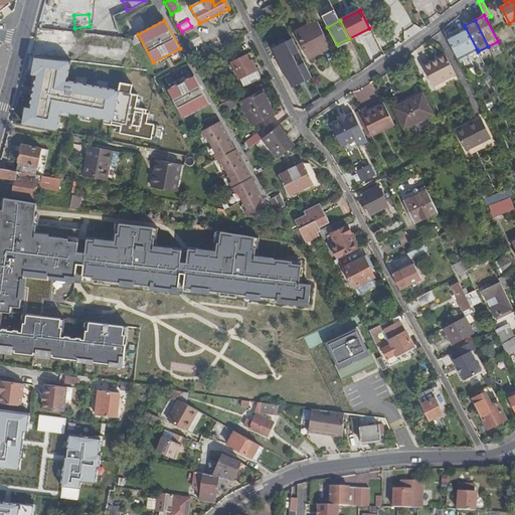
[(318,21),(296,32),(309,57),(330,45),(318,21)]
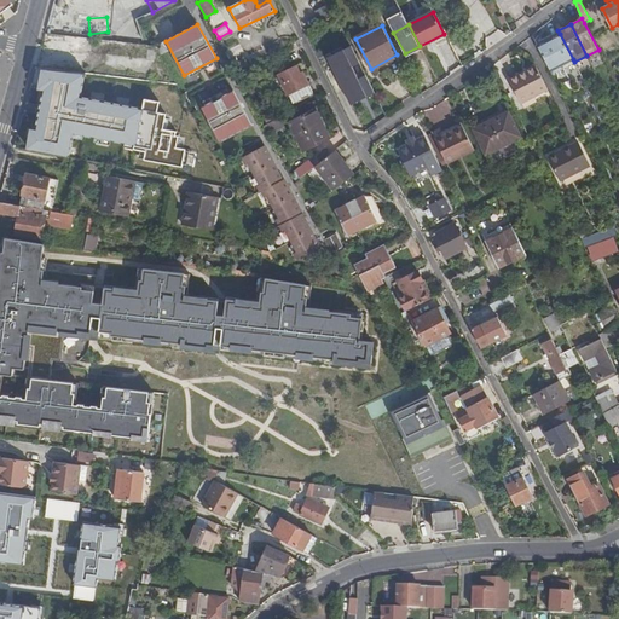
[(560,34),(537,46),(551,74),(562,68),(561,65),(573,59),(560,34)]
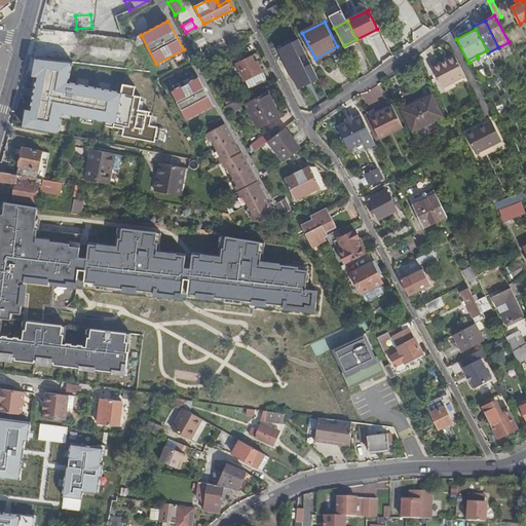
[(306,54),(288,64),(298,83),(312,75),(315,74),(308,59),(306,54)]
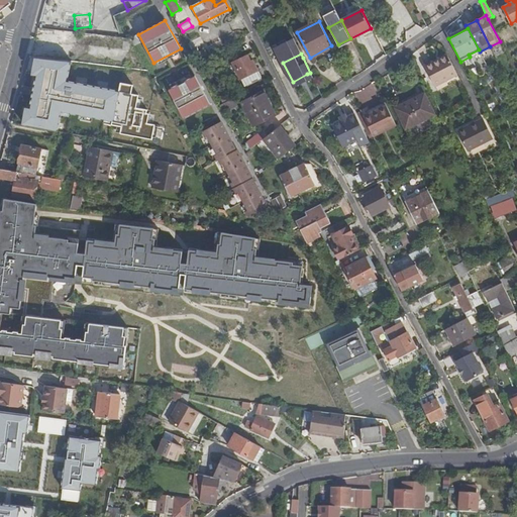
[(446,54),(433,61),(434,64),(448,57),(446,54)]
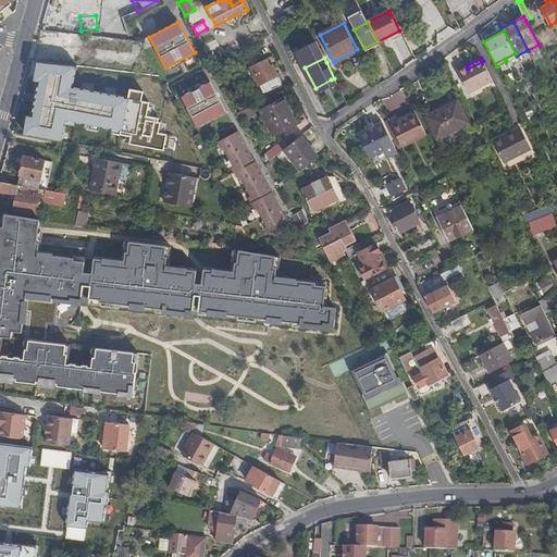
[(251,69),(243,73),(250,88),(258,84),(263,94),(281,85),(272,65),(270,66),(267,60),(250,67),(251,69)]
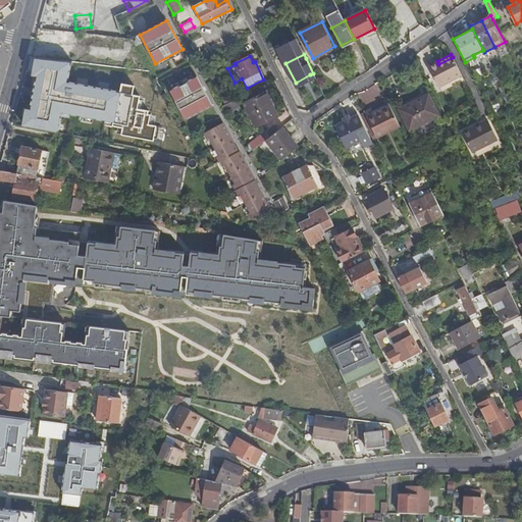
[(38,57),(21,126),(57,134),(61,113),(123,125),(121,137),(151,143),(154,127),(147,125),(150,112),(139,110),(142,94),(133,93),(135,86),(122,84),(120,92),(67,82),(71,61),(38,57)]
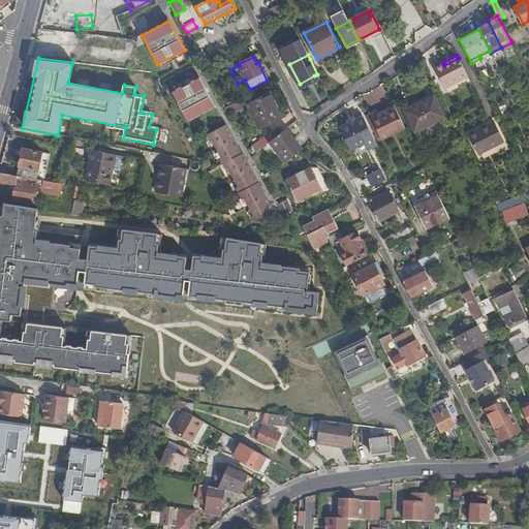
[(443,62),(434,67),(444,88),(468,75),(459,58),(444,65),(443,62)]
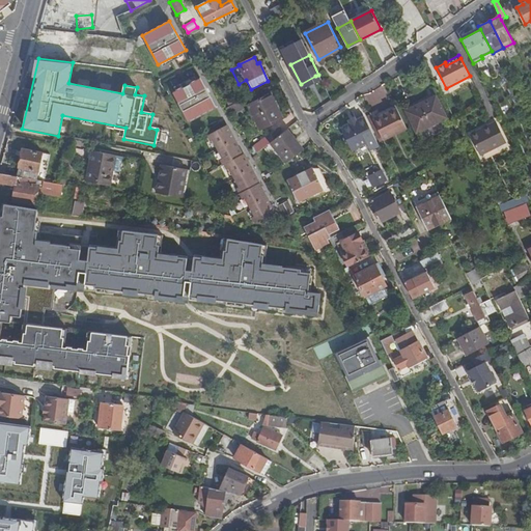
[(200,78),(172,92),(189,121),(216,107),(200,78)]
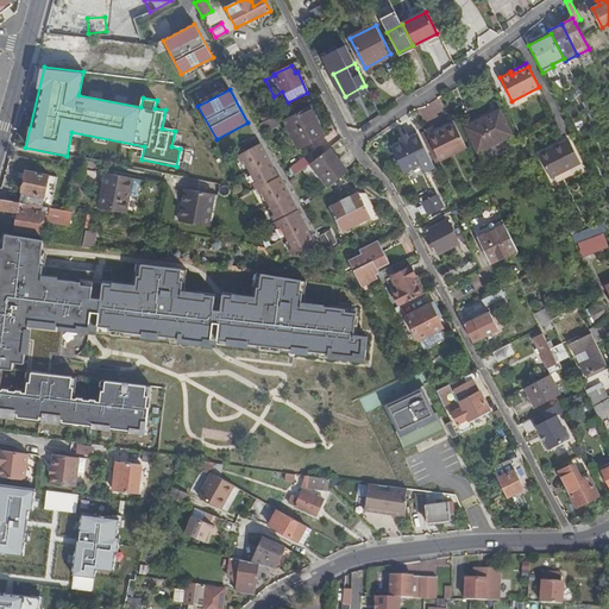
[(350,106),(340,111),(349,127),(358,131),(360,131),(362,130),(350,106)]
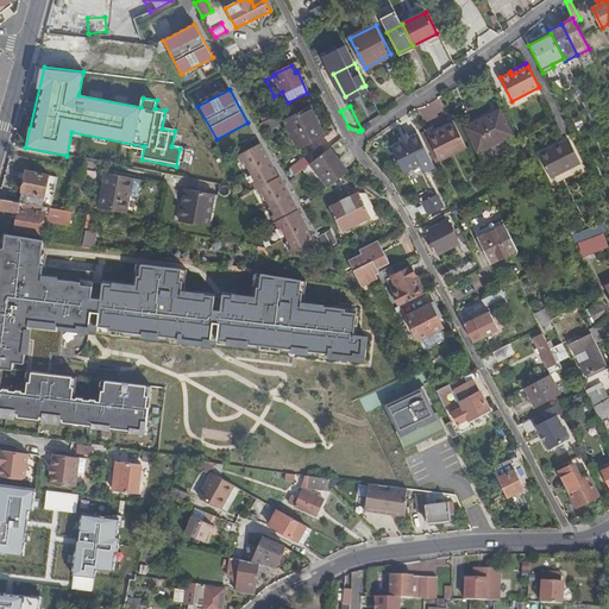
[(311,107),(284,120),(299,149),(324,136),(311,107)]
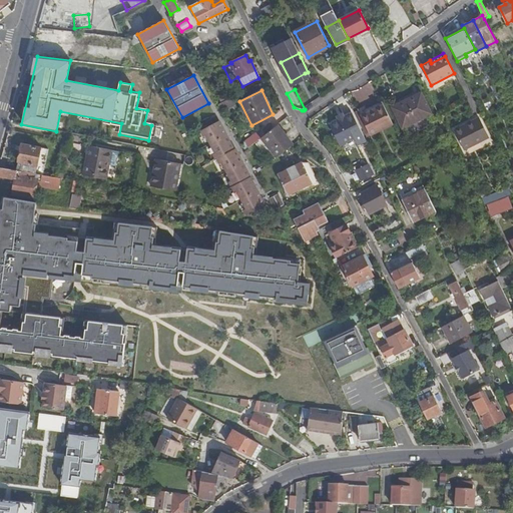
[(421,93),(392,108),(402,128),(431,113),(421,93)]
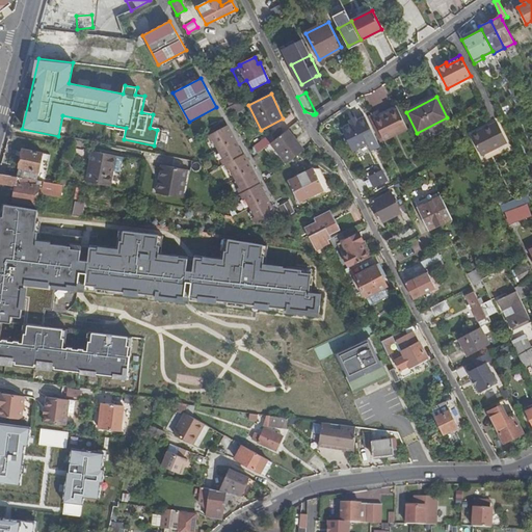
[(239,102),(227,108),(230,115),(243,109),(239,102)]
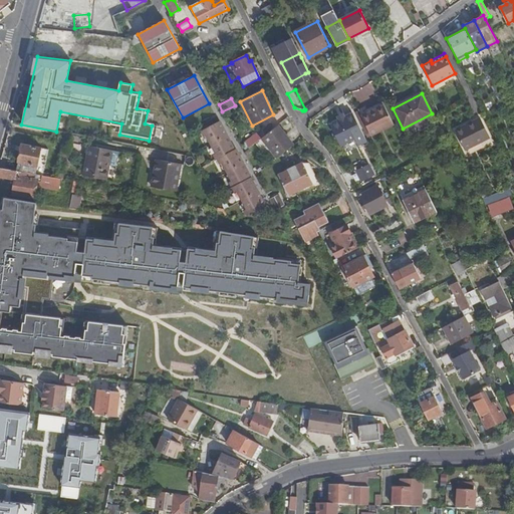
[(383,103),(360,115),(370,136),(394,124),(383,103)]
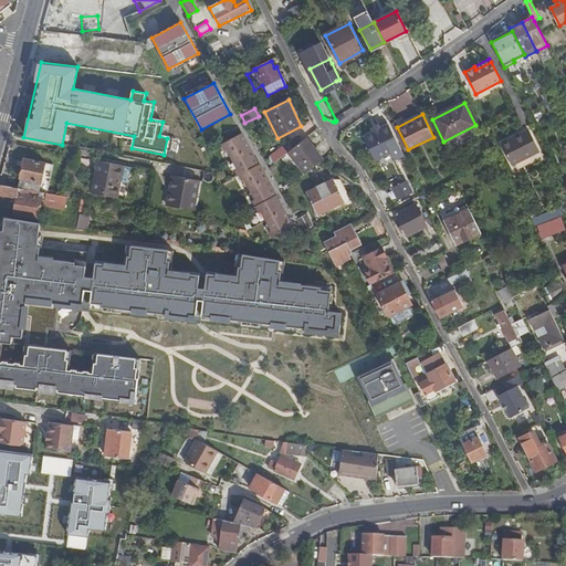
[(374,133),(364,137),(375,160),(390,153),(395,160),(404,155),(388,125),(379,129),(374,133)]
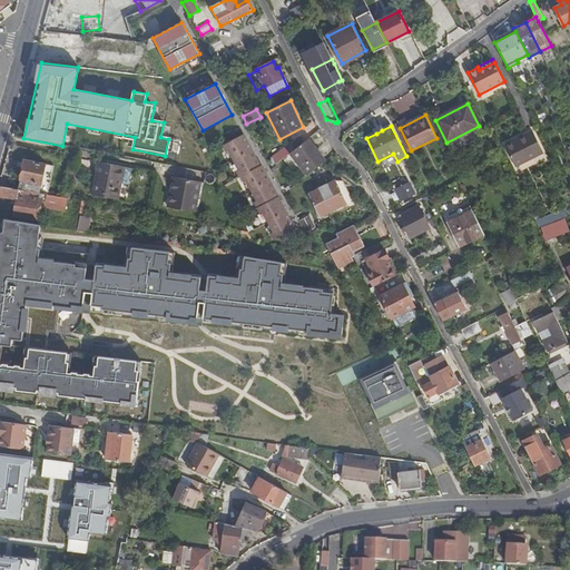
[(532,130),(504,145),(516,167),(543,153),(532,130)]
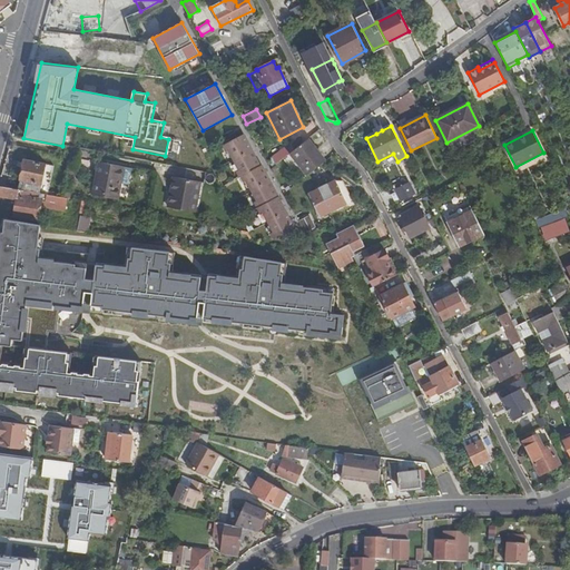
[(243,135),(223,145),(226,151),(228,150),(239,170),(236,172),(239,177),(241,176),(244,182),(246,180),(257,200),(254,202),(261,214),(263,212),(274,232),(271,234),(274,239),(295,228),(261,166),(259,166),(243,135)]
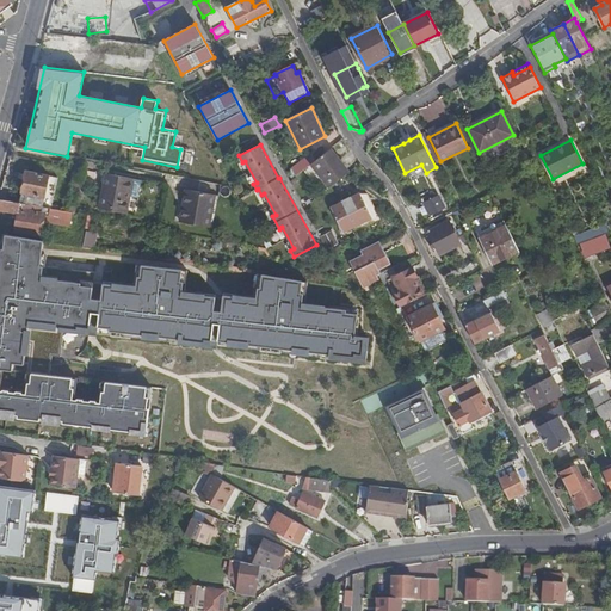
[(331,148),(310,165),(329,187),(350,172),(331,148)]
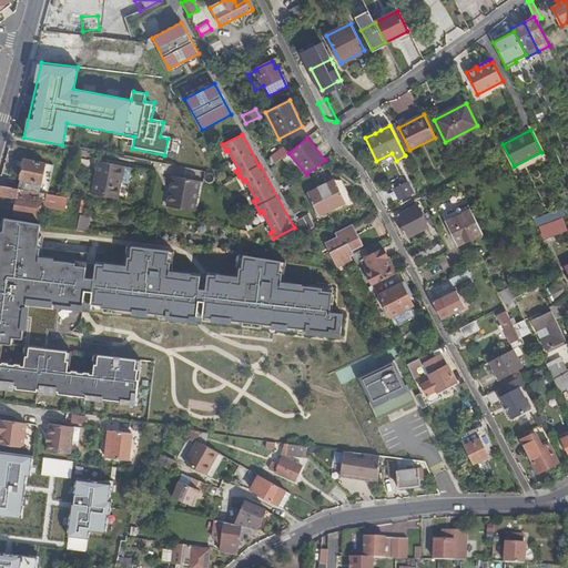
[(267,158),(273,164),(283,156),(277,149),(267,158)]
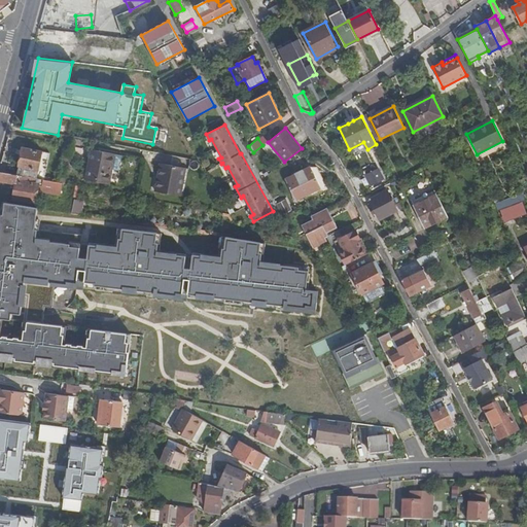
[(42,151),(23,147),(18,175),(36,179),(42,151)]
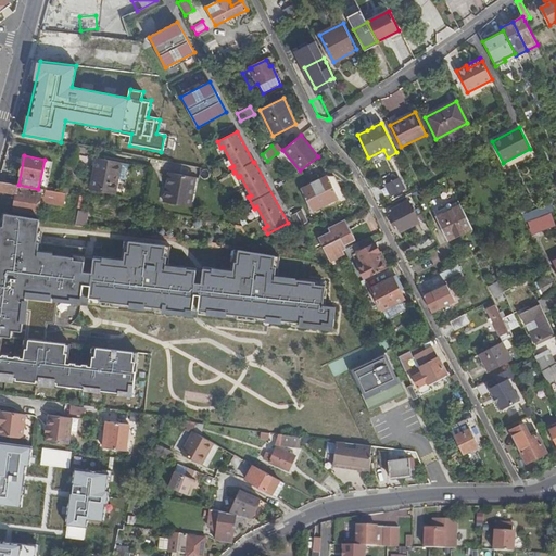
[(384,156),(366,166),(371,175),(376,173),(378,176),(380,175),(386,185),(396,179),(384,156)]
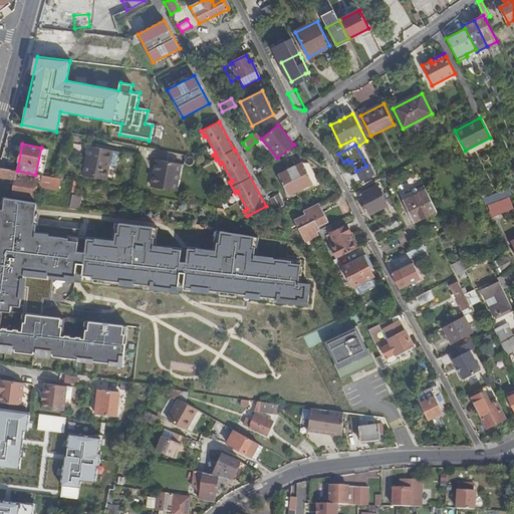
[(111,151),(90,147),(87,162),(86,161),(83,176),(105,180),(108,165),(111,151)]
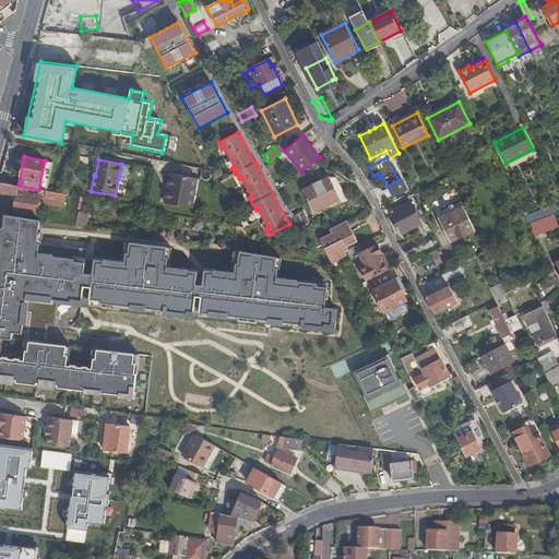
[(130,165),(121,164),(118,179),(127,181),(130,165)]
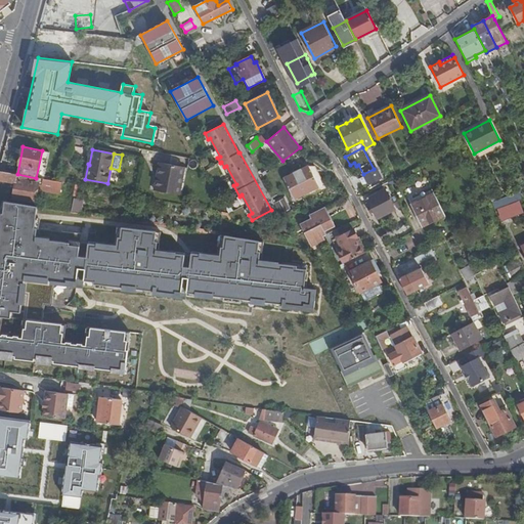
[(184,168),(160,163),(155,190),(176,194),(179,182),(181,182),(184,168)]
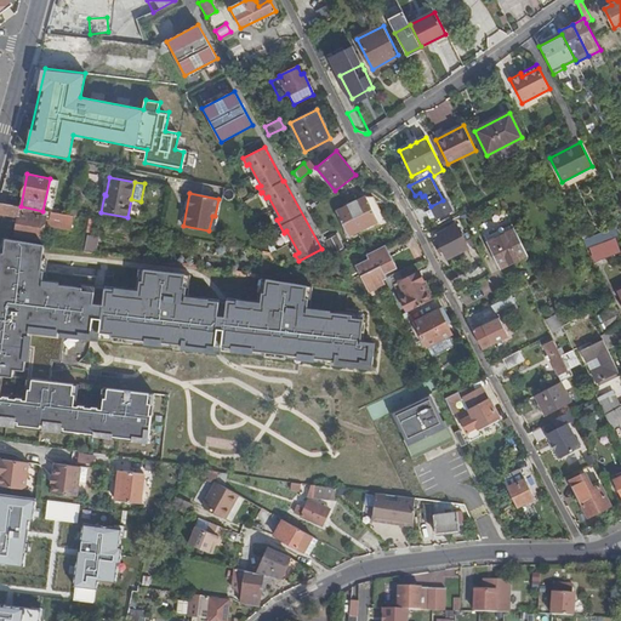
[(366,197),(336,211),(348,237),(379,222),(366,197)]
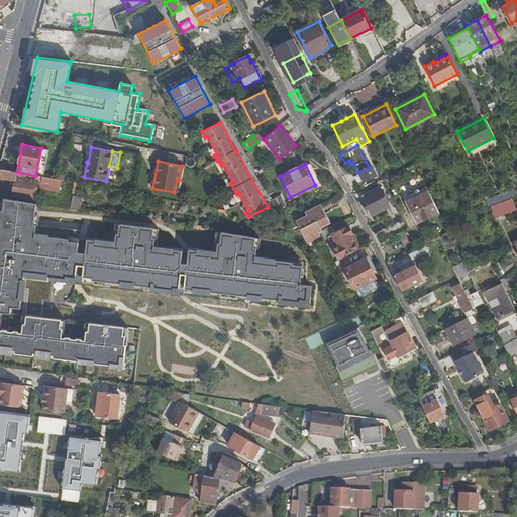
[(369,167),(358,172),(364,182),(376,176),(371,166),(369,167)]
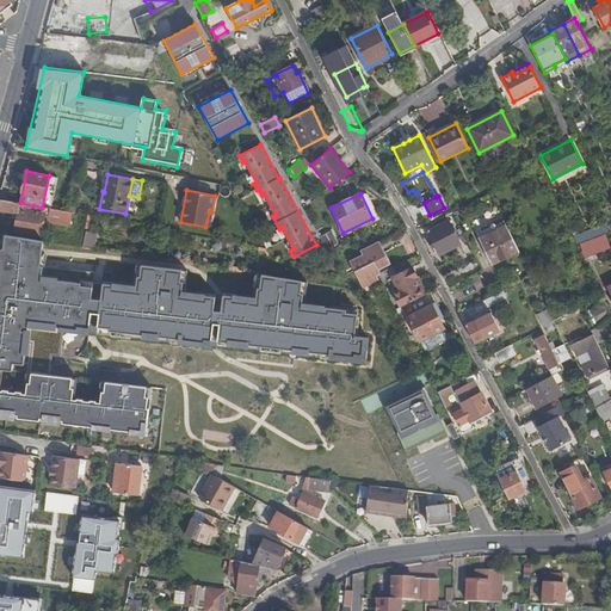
[(20,203),(0,199),(0,209),(18,214),(14,230),(38,234),(41,218),(42,214),(19,210),(20,203)]
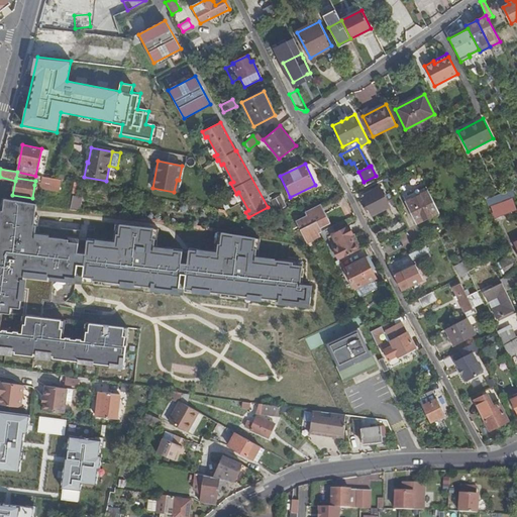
[(35,176),(17,172),(16,178),(35,181),(35,176)]
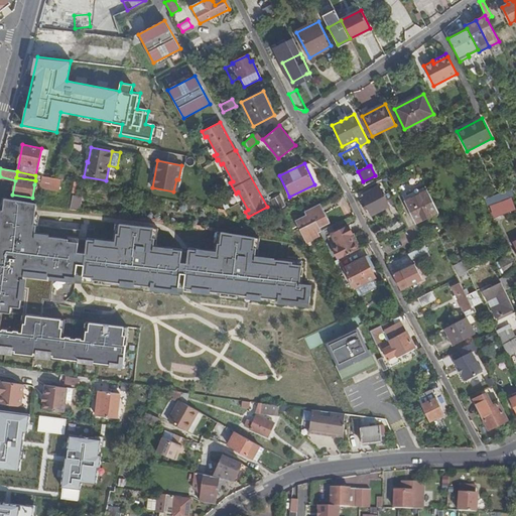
[(59,179),(35,175),(35,180),(34,184),(57,188),(59,179)]
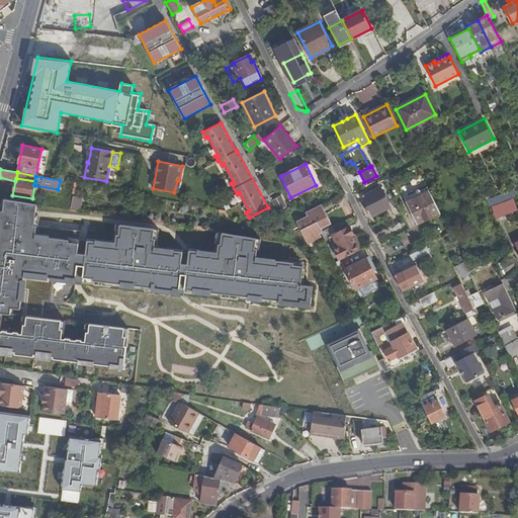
[(380,187),(363,196),(366,203),(364,204),(366,209),(369,208),(373,216),(391,206),(380,187)]
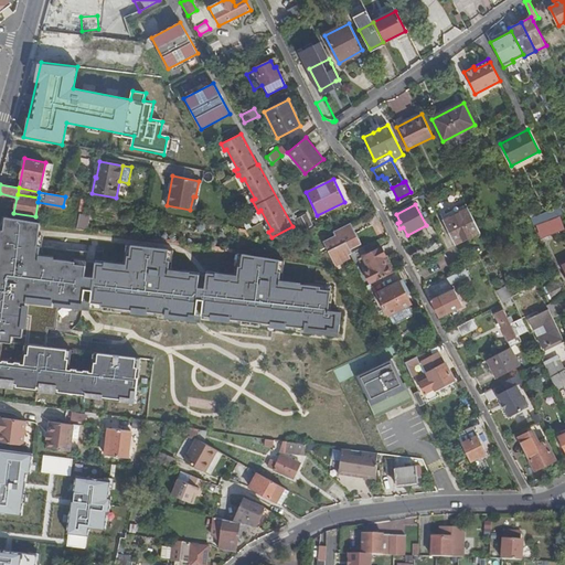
[(468,208),(443,220),(455,244),(480,232),(468,208)]
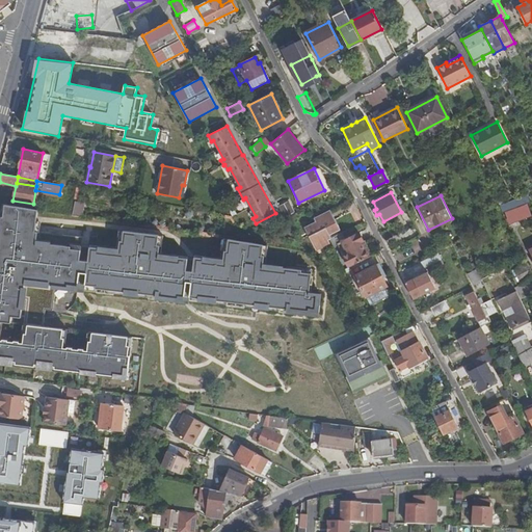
[(527,195),(499,206),(503,212),(530,202),(527,195)]
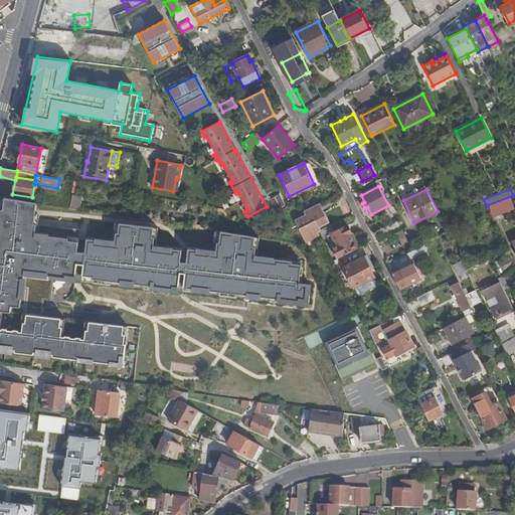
[(278,194),(271,199),(277,210),(284,206),(278,194)]
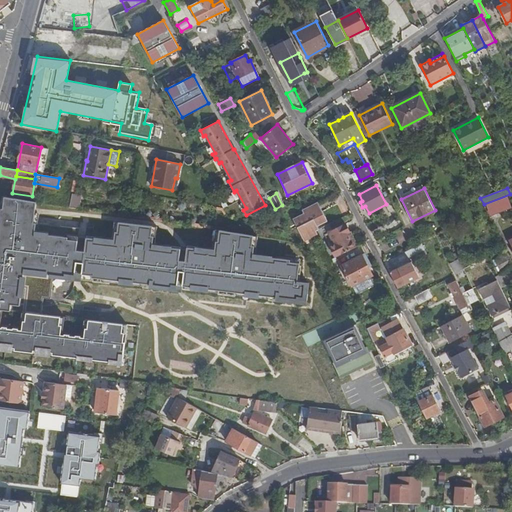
[(70,194),(68,206),(77,208),(80,196),(70,194)]
